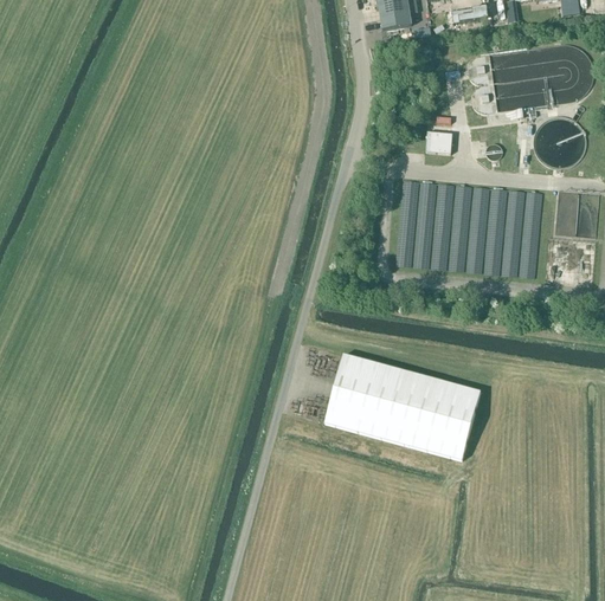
[(377,0),(381,28),(397,26),(410,24),(409,12),(417,11),(414,0),(377,0)]
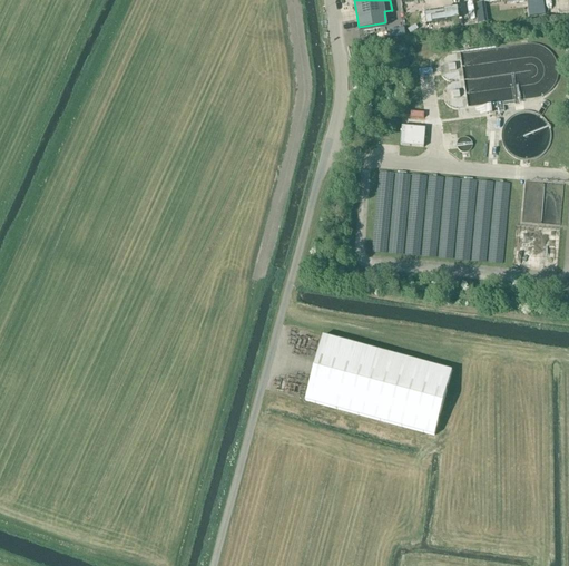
[(460,0),(462,19),(483,18),(482,0),(470,0),(460,0)]
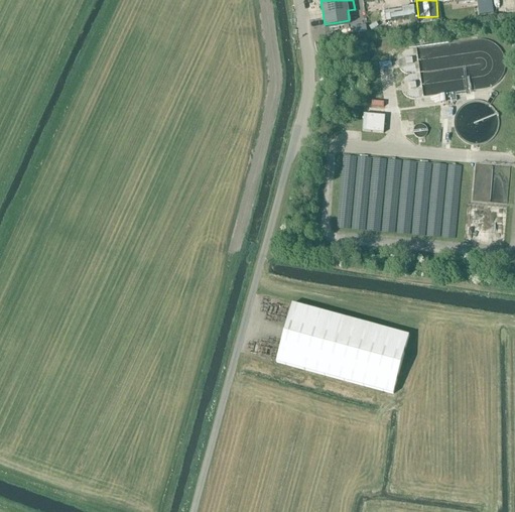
[(477,17),(489,16),(488,13),(493,12),(491,0),(478,0),(479,3),(475,3),(477,17)]
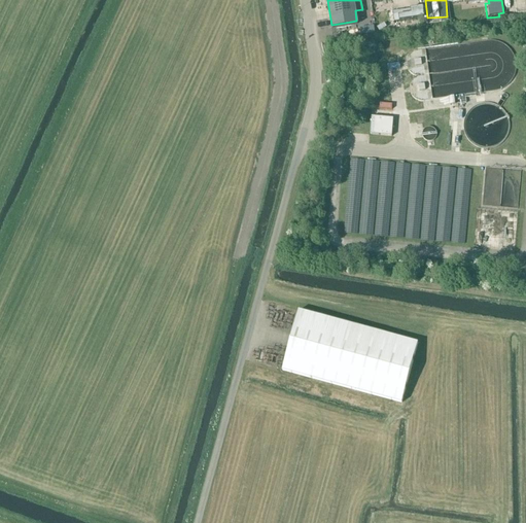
[(392,4),(393,15),(423,13),(423,3),(392,4)]
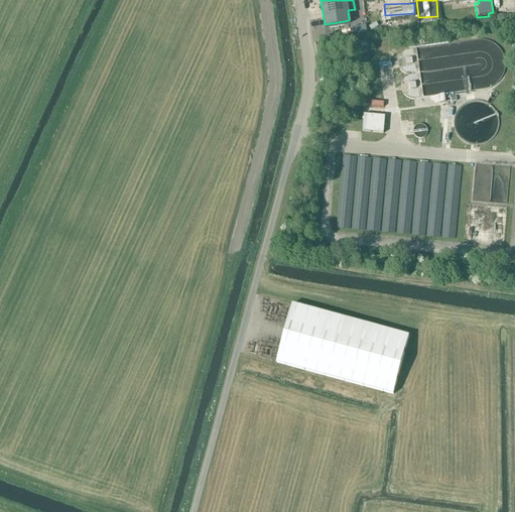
[(364,22),(351,24),(352,31),(366,28),(364,22)]
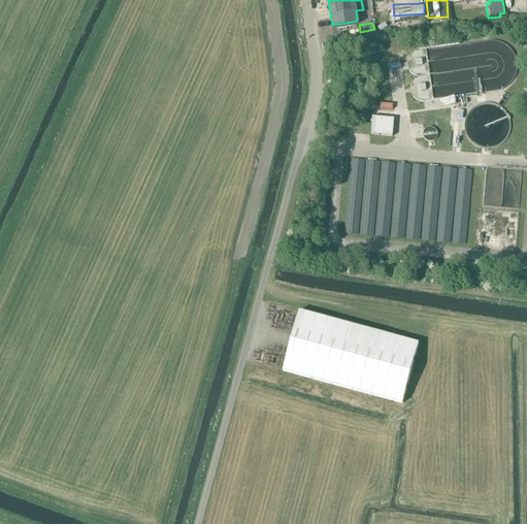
[(391,133),(393,116),(371,113),(369,131),(391,133)]
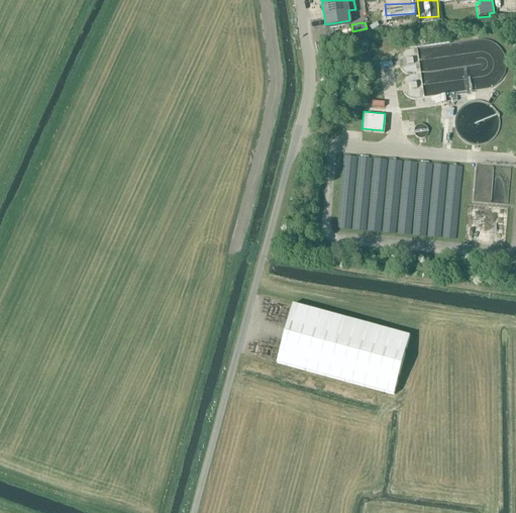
[(393,392),(409,333),(292,301),(276,360),(393,392)]
